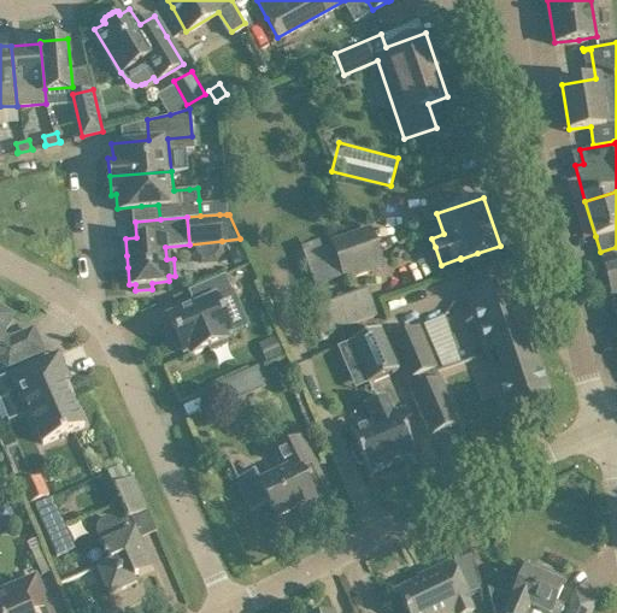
[(344,277),(383,264),(370,228),(331,241),(344,277)]
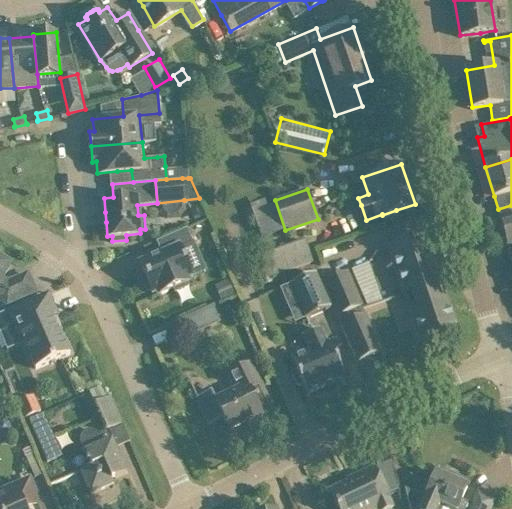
[(251,208),(259,230),(273,225),(265,203),(251,208)]
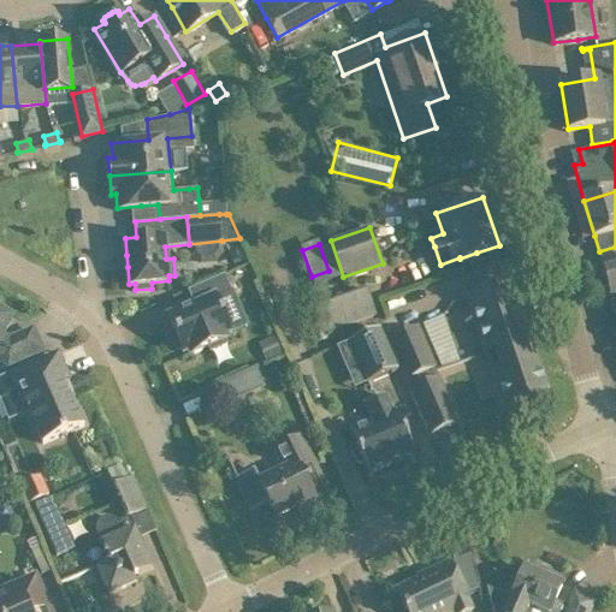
[(615,291),(615,257),(600,262),(610,293),(615,291)]
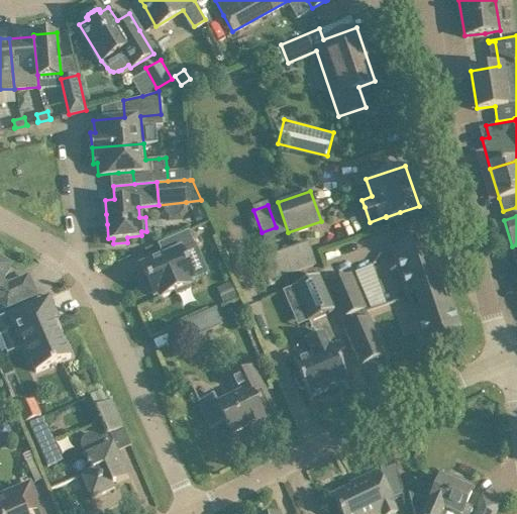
[(189,280),(194,277),(181,248),(194,243),(188,228),(158,242),(163,255),(140,265),(146,279),(143,280),(148,292),(151,291),(153,294),(159,292),(161,296),(175,290),(177,293),(190,287),(189,284),(190,283),(189,280)]
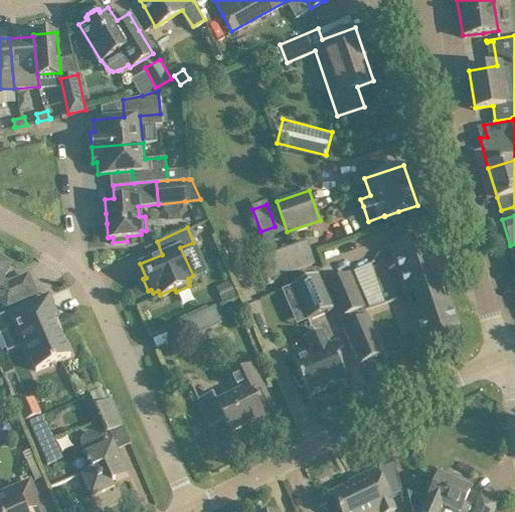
[(405,294),(444,281),(426,233),(389,246),(405,294)]
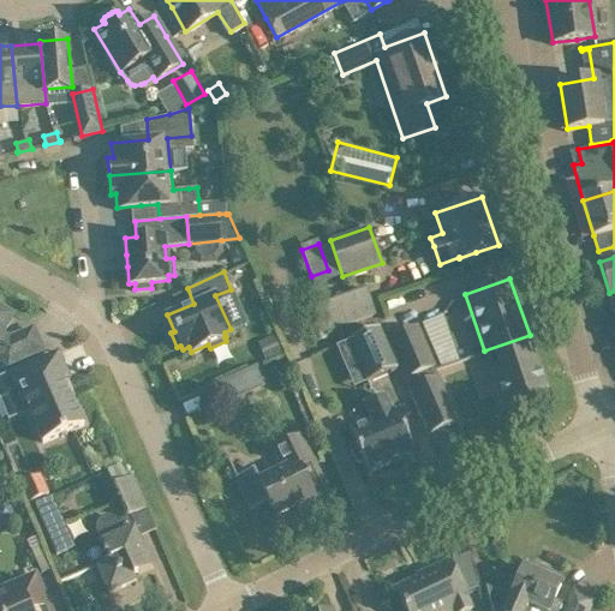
[(366,286),(310,306),(320,331),(375,312),(366,286)]
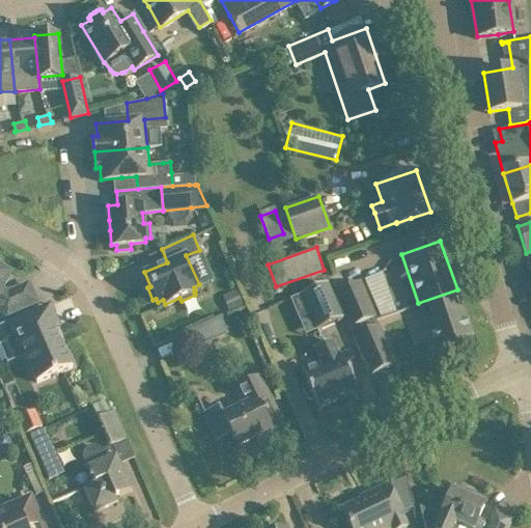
[(0,309),(7,313),(35,301),(28,282),(8,290),(2,287),(10,274),(3,270),(5,266),(0,262),(0,309)]
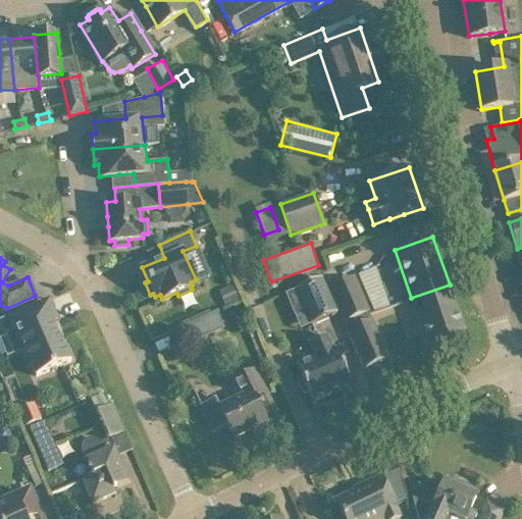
[(370,308),(388,304),(379,265),(362,269),(370,308)]
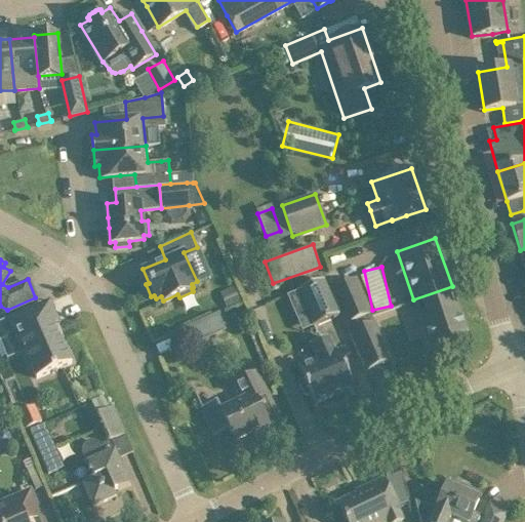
[(331,287),(346,322),(371,312),(356,277),(331,287)]
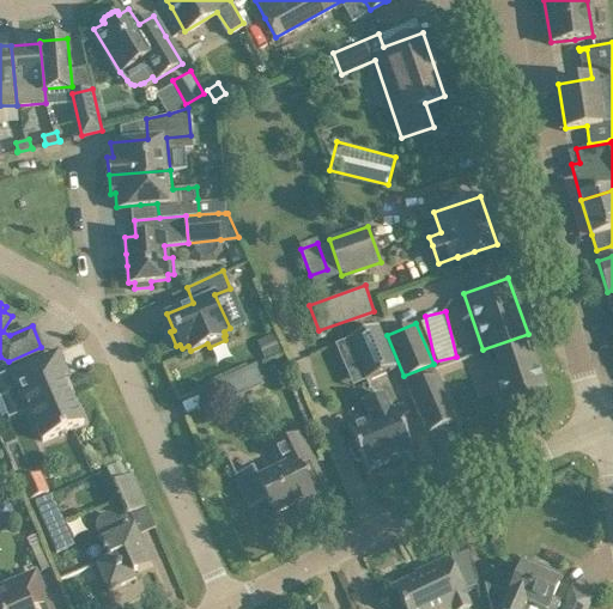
[(377,324),(334,343),(344,364),(357,359),(365,379),(395,366),(377,324)]
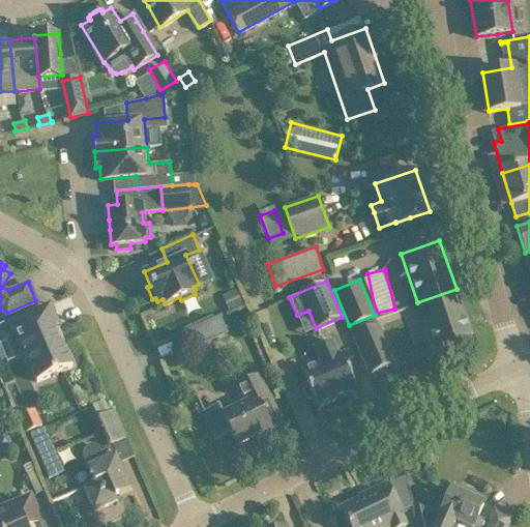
[(417,302),(436,355),(475,342),(457,289),(417,302)]
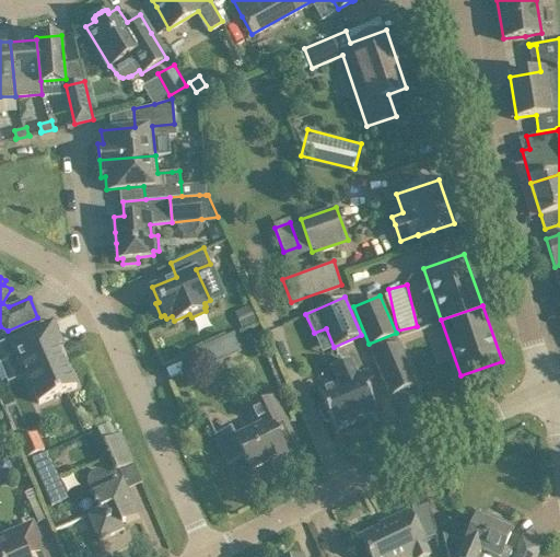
[(36,326),(0,341),(0,361),(13,356),(18,367),(23,364),(38,402),(76,385),(65,359),(63,360),(56,343),(46,347),(36,326)]
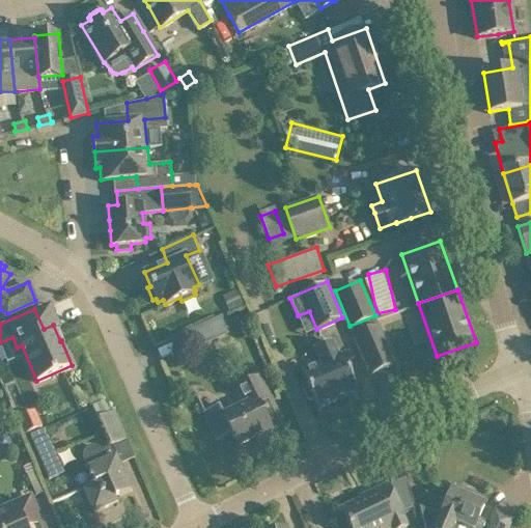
[(223,312),(192,325),(199,343),(230,331),(223,312)]
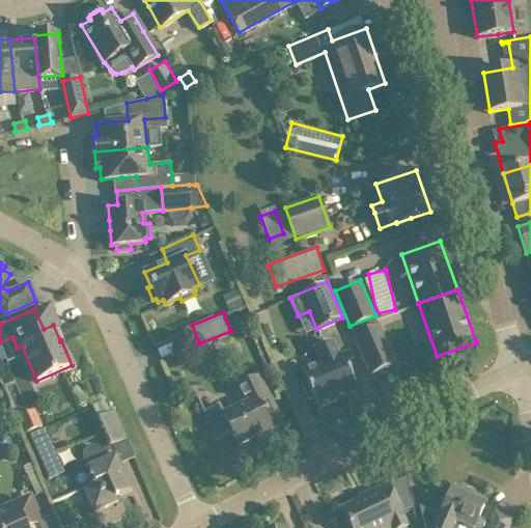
[(354,334),(370,373),(395,362),(379,323),(354,334)]
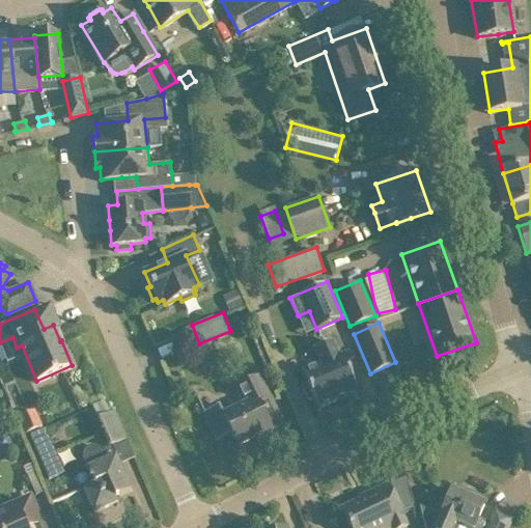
[(341,355),(338,356),(331,339),(314,348),(323,368),(305,376),(303,371),(302,371),(306,382),(302,385),(308,397),(313,397),(317,407),(357,390),(341,355)]
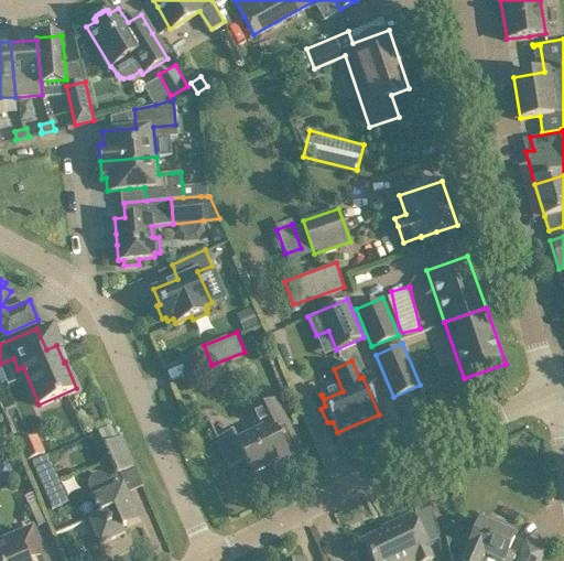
[(286,421),(277,402),(275,399),(251,410),(260,428),(238,439),(232,428),(216,435),(231,466),(232,465),(232,463),(245,456),(252,472),(288,454),(274,428),(286,421)]
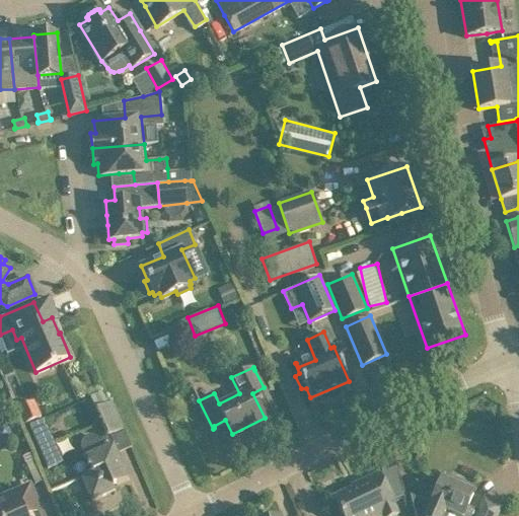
[(112,399),(107,401),(100,385),(88,390),(96,407),(107,434),(99,438),(98,437),(94,434),(91,434),(88,434),(85,435),(82,439),(81,442),(81,444),(82,446),(85,455),(85,456),(91,470),(81,475),(83,481),(91,499),(115,489),(114,485),(128,477),(117,452),(108,434),(124,427),(112,399)]
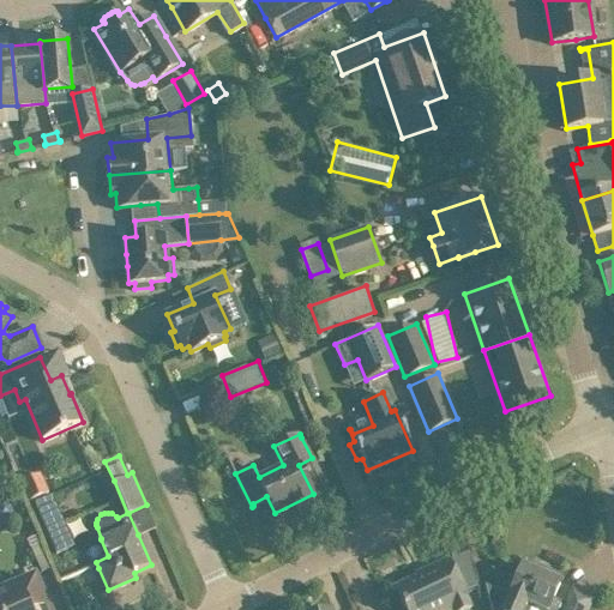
[(40,472),(20,481),(29,500),(48,491),(40,472)]
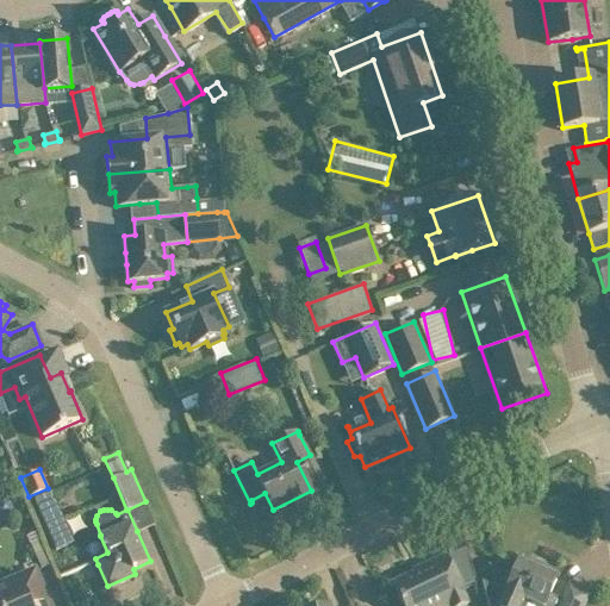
[(466,593),(456,574),(446,553),(429,561),(430,563),(391,582),(403,605),(400,605),(449,605),(450,605),(458,605),(470,601),(465,593),(466,593)]
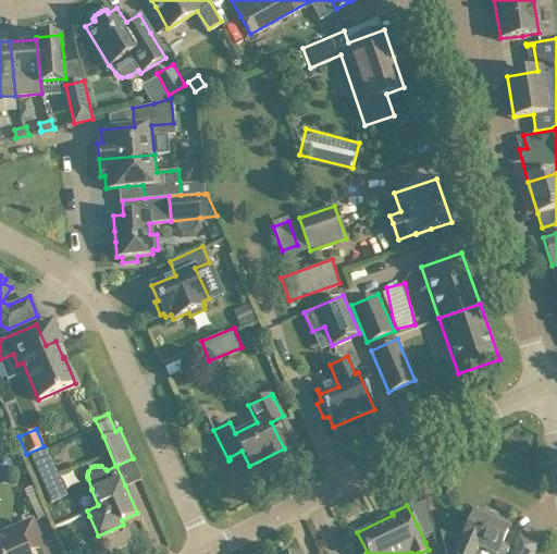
[(496,553),(497,553),(508,527),(473,513),(470,522),(463,519),(456,537),(440,529),(445,551),(446,553),(496,553)]
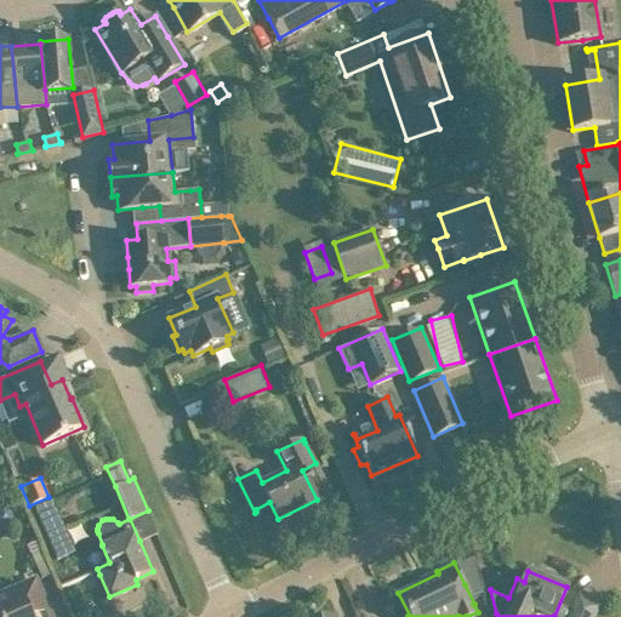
[(50,609),(35,577),(6,590),(10,598),(0,601),(0,616),(33,616),(50,609)]
